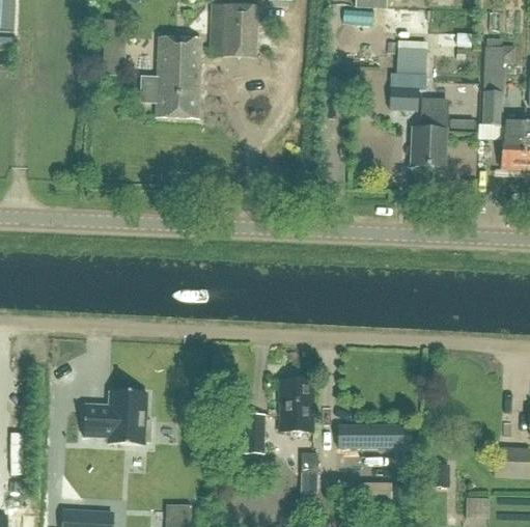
[(0,0),(0,29),(14,30),(15,0),(0,0)]
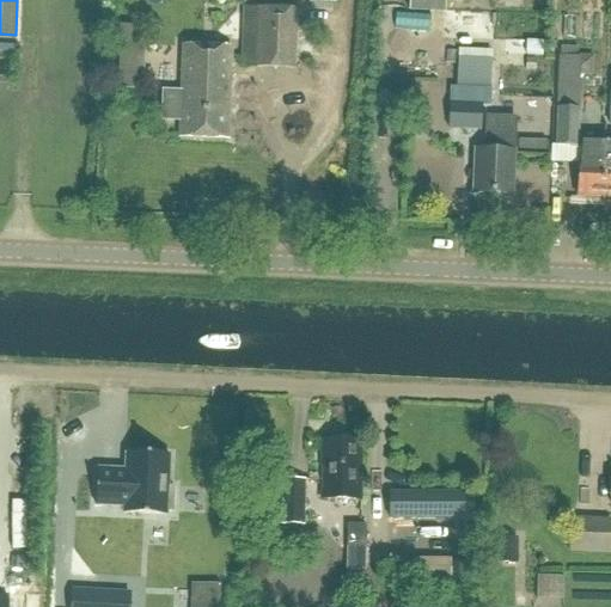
[(258,6),(257,63),(295,65),(297,7),(258,6)]
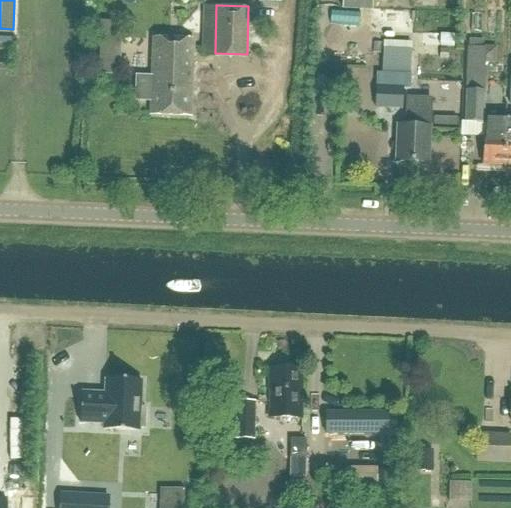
[(191,113),(193,37),(153,36),(151,112),(191,113)]
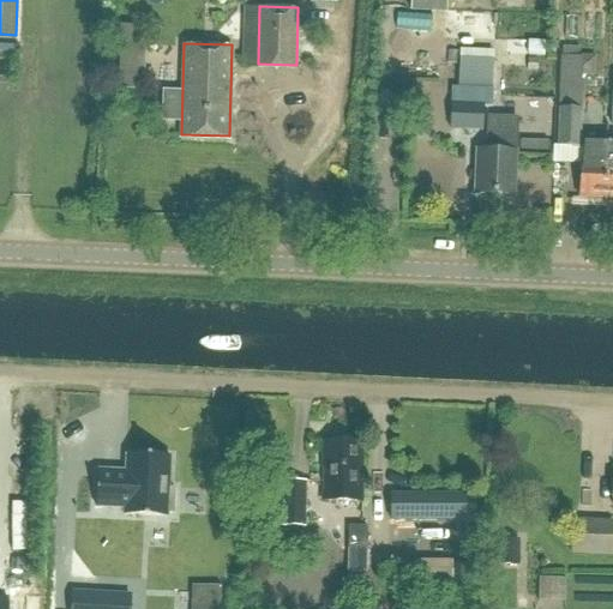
[(491,126),(491,102),(492,85),(460,84),(458,101),(452,101),(451,125),(491,126)]
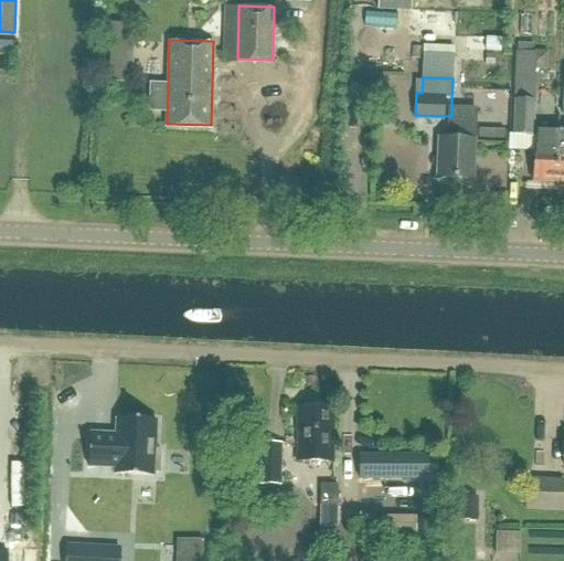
[(517,96),(514,129),(534,130),(535,97),(517,96)]
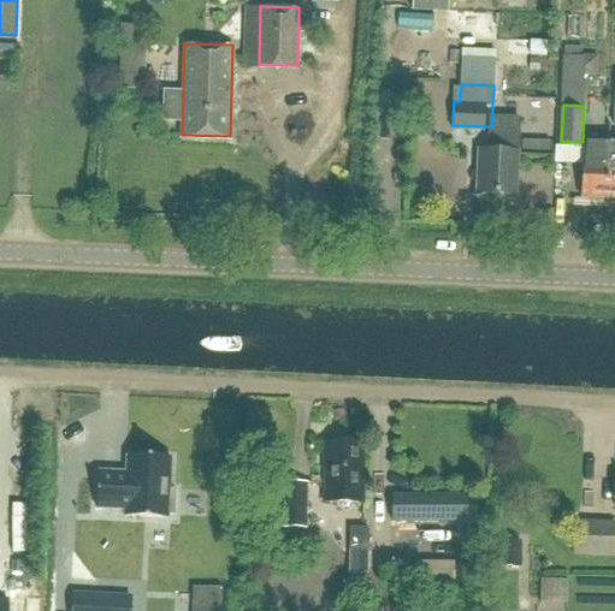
[(474,191),(514,194),(518,128),(496,126),(495,149),(478,148),(474,191)]
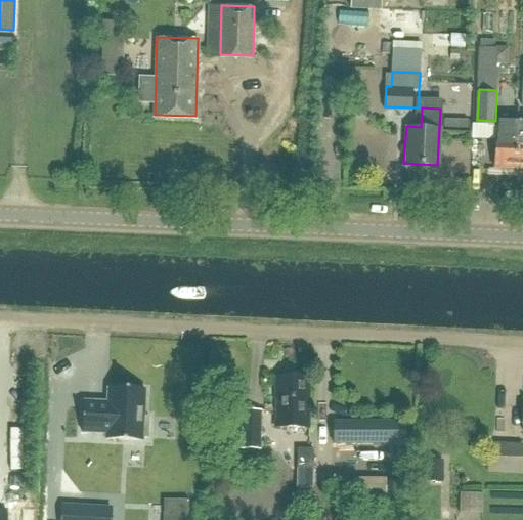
[(495,166),(516,167),(517,121),(499,121),(499,135),(496,135),(495,166)]
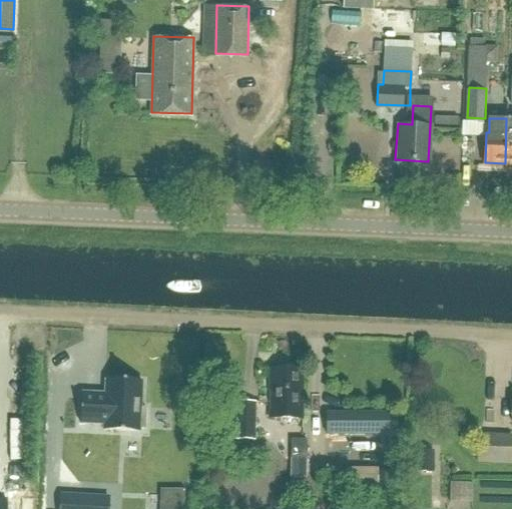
[(334,157),(343,156),(342,137),(333,138),(334,157)]
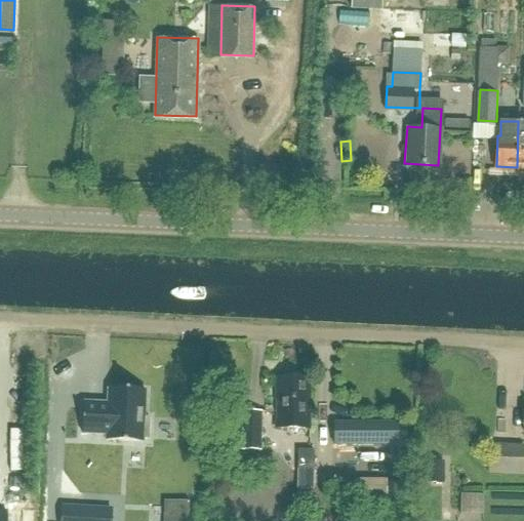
[(146,374),(109,373),(109,388),(84,387),(83,417),(108,418),(107,425),(144,426),(145,423),(150,423),(150,401),(145,401),(146,374)]
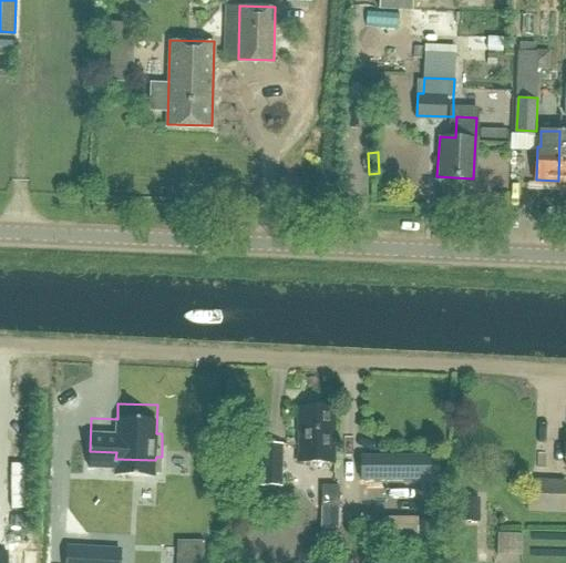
[(297,460),(336,460),(336,405),(298,405),(298,429),(299,429),(299,452),(297,452),(297,460)]
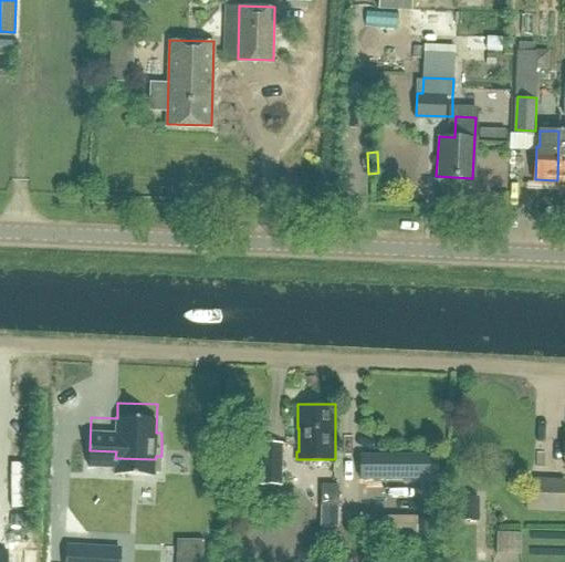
[(261,440),(260,482),(282,482),(283,440),(261,440)]
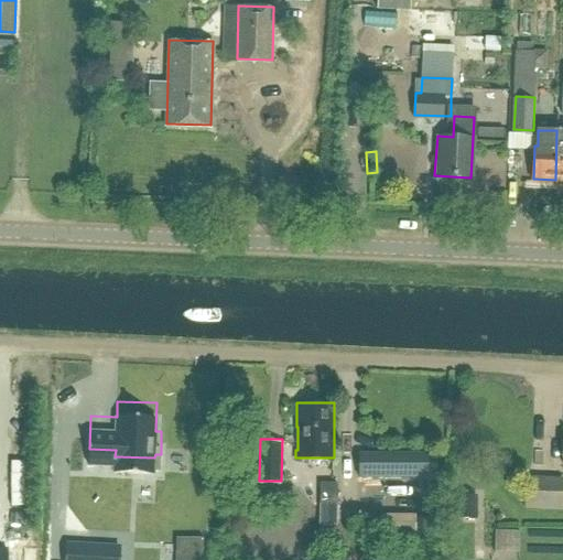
[(437,450),(359,450),(359,475),(402,475),(402,477),(436,477),(437,450)]
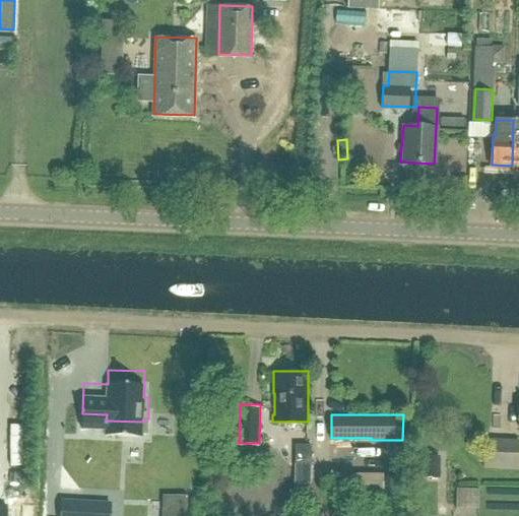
[(10,424),(10,463),(22,463),(22,424),(10,424)]
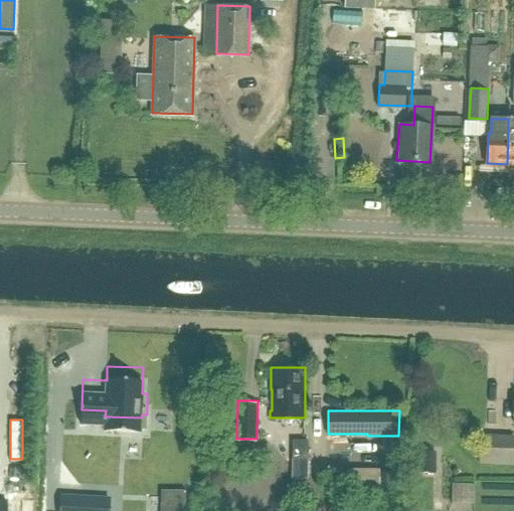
[(512,462),(513,435),(481,434),(480,461),(512,462)]
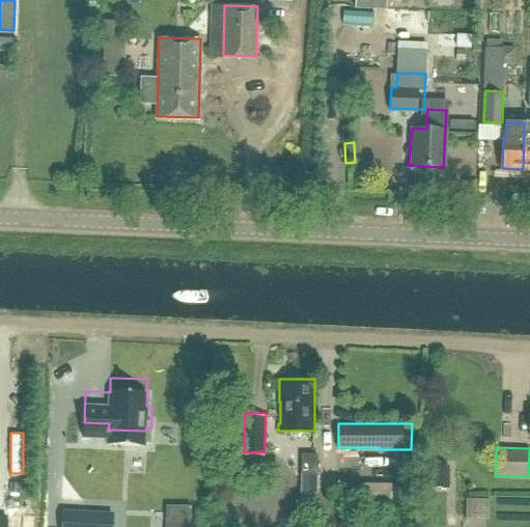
[(391,481),(360,481),(360,505),(391,505),(391,481)]
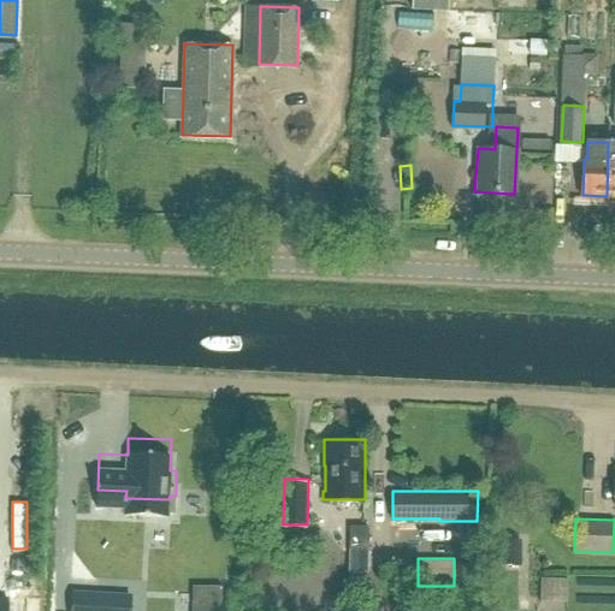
[(567,576),(540,576),(540,600),(567,600),(567,576)]
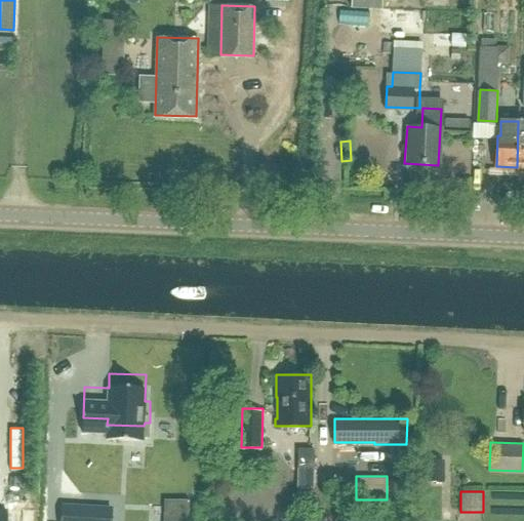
[(192,520),(192,503),(167,503),(167,520),(192,520)]
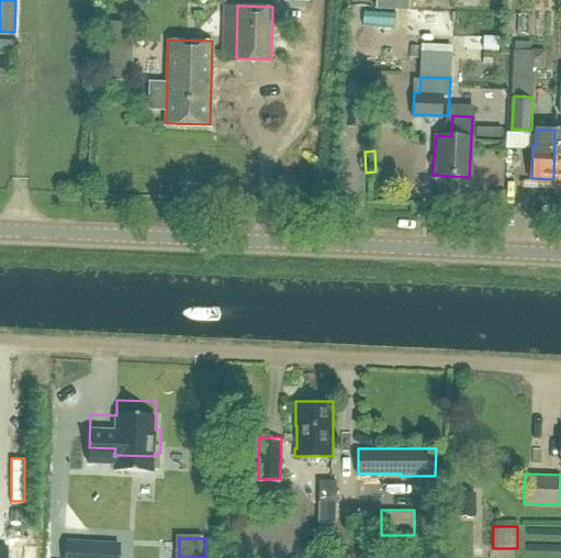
[(118,557),(120,543),(80,540),(78,557),(118,557)]
